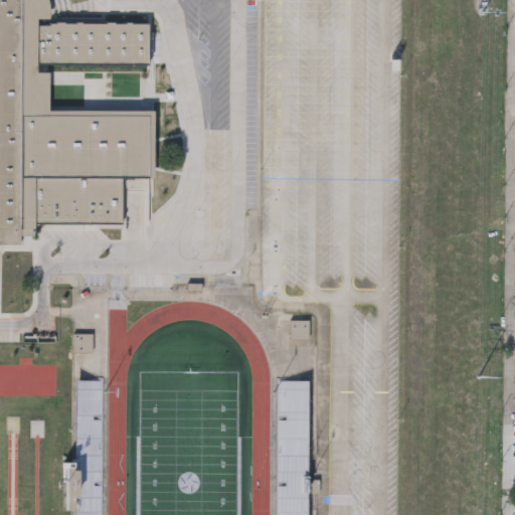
[(0,0),(0,247),(22,247),(22,0),(0,0)]
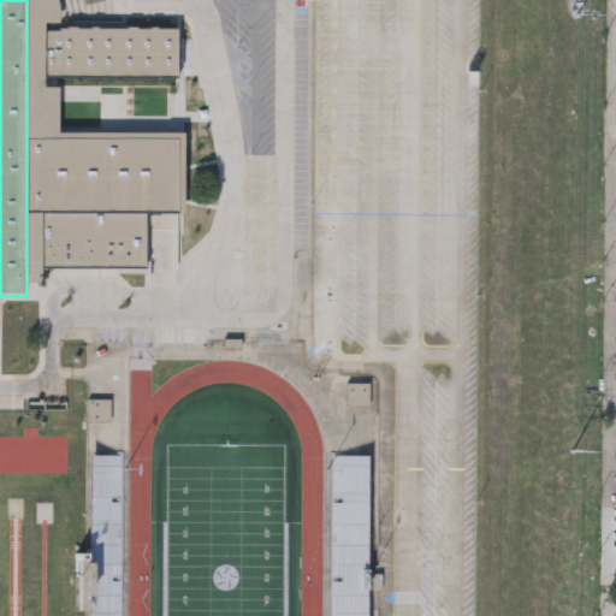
[(320,224),(320,177),(338,177),(338,224),(320,224)]
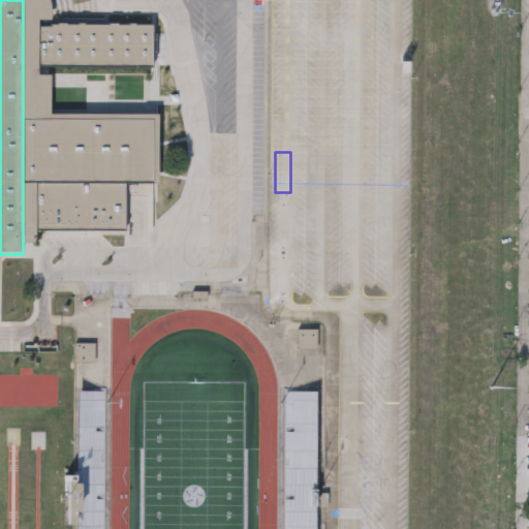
[(291,205),(291,245),(272,245),(272,205),(291,205)]
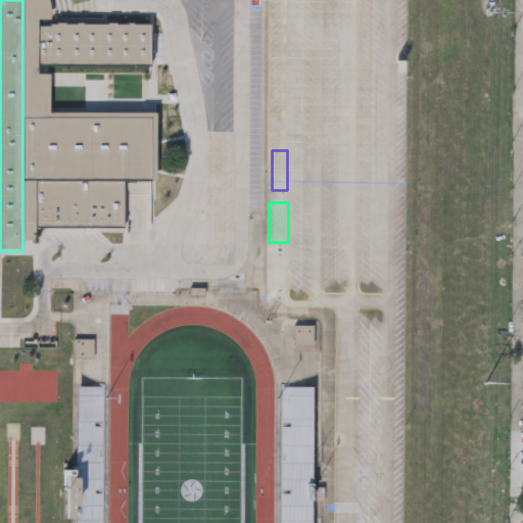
[(287,295),(269,295),(269,255),(287,255),(287,295)]
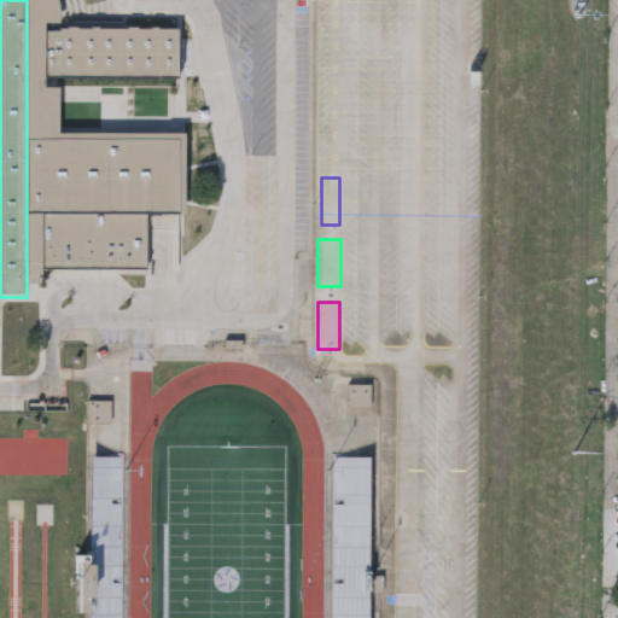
[(348,409),(368,409),(368,388),(348,388),(348,409)]
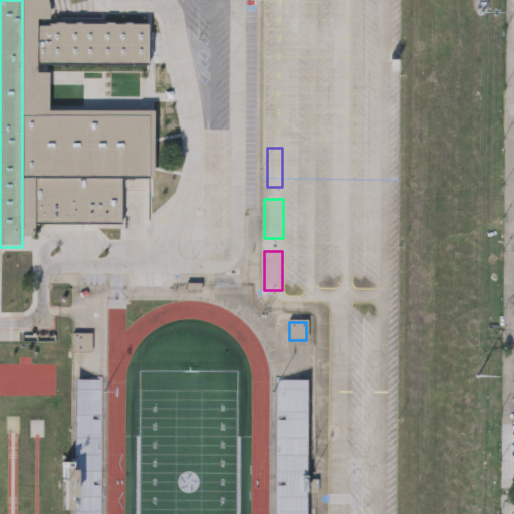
[(73,355),(90,355),(90,336),(73,336),(73,355)]
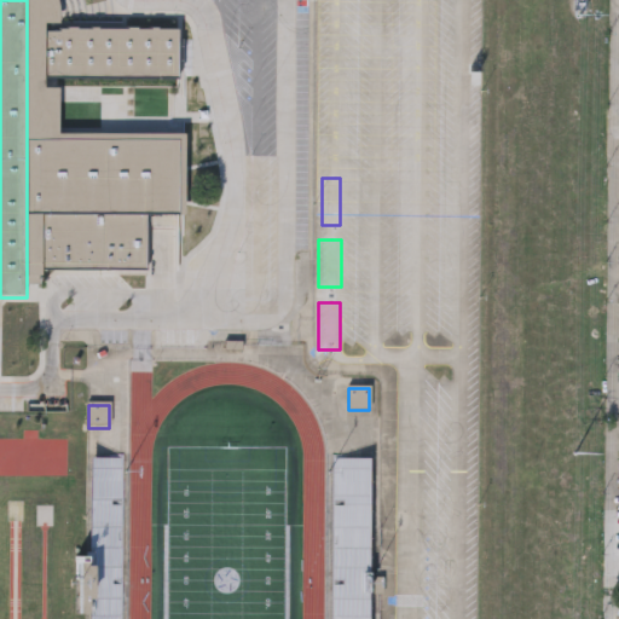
[(120,458),(120,618),(88,618),(88,614),(77,614),(77,557),(88,557),(88,458),(120,458)]
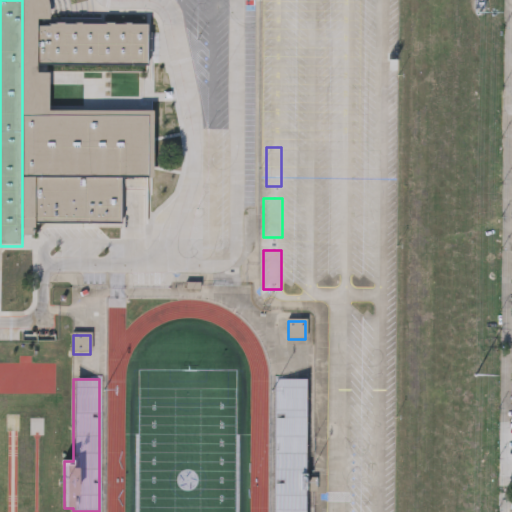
[(300,379),(300,511),(272,511),(272,379),(300,379)]
